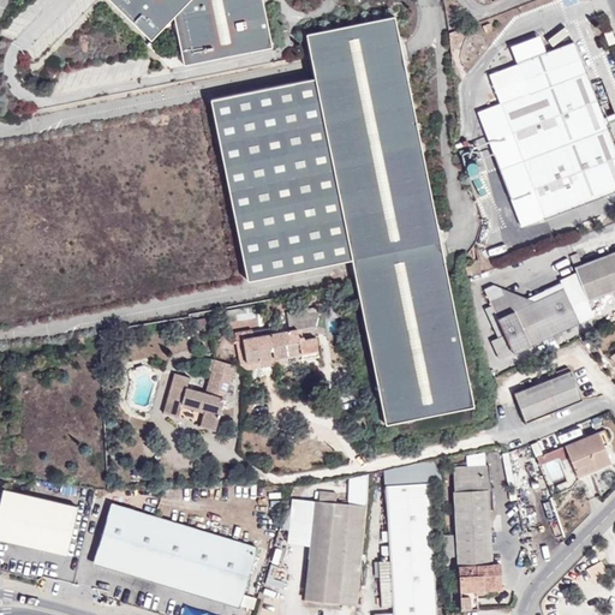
[(184,58),(272,42),(263,0),(115,0),(151,35),(172,15),(175,13),(184,58)]
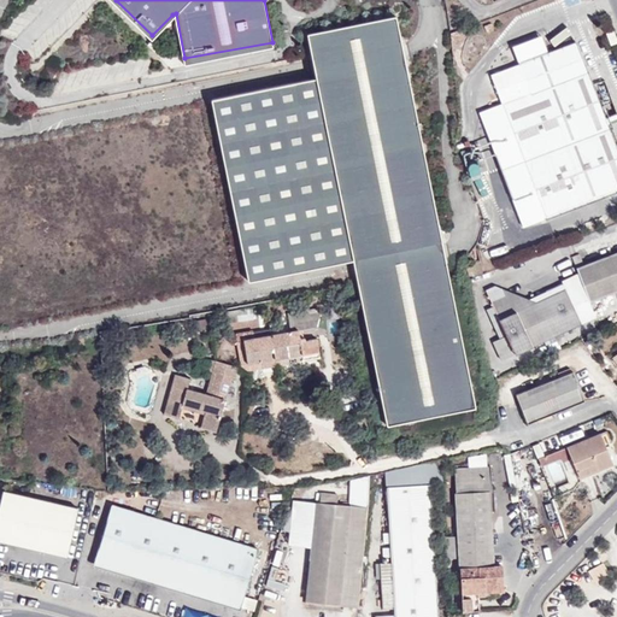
[(544,34),(513,45),(521,64),(550,53),(544,34)]
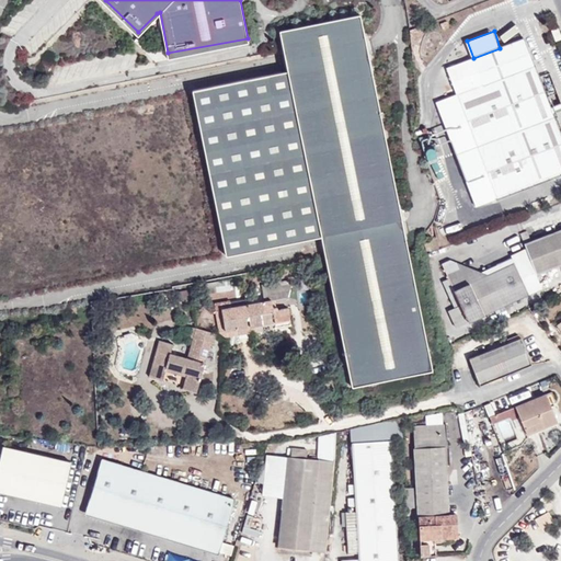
[(457,93),(536,64),(525,39),(500,48),(473,58),(448,67),(457,93)]
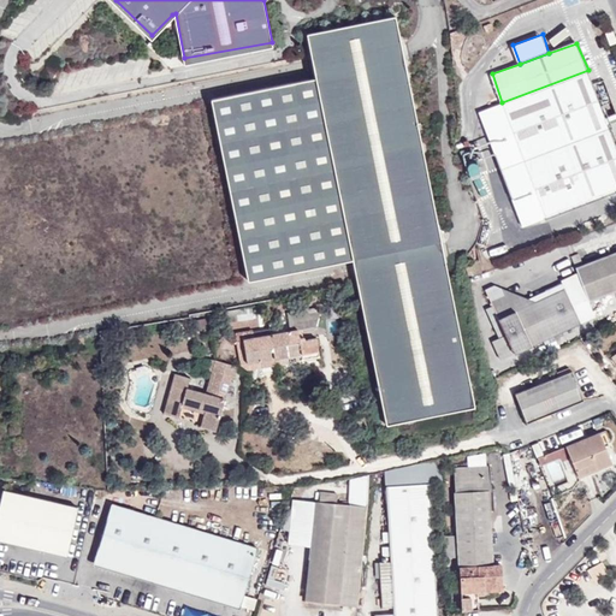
[(615,191),(615,143),(588,70),(502,102),(479,112),(522,227),(615,191)]
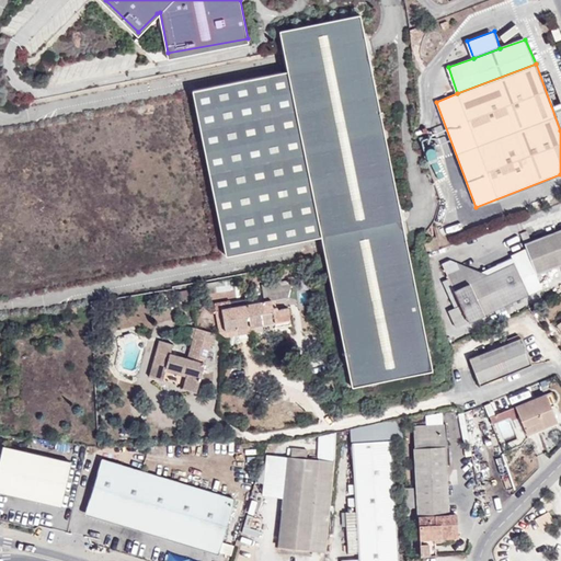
[(560,229),(531,241),(524,244),(536,275),(560,264),(560,229)]
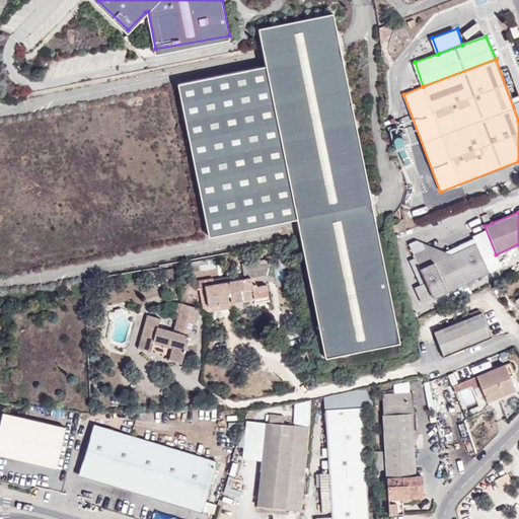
[(492,223),(487,213),(480,215),(485,226),(492,223)]
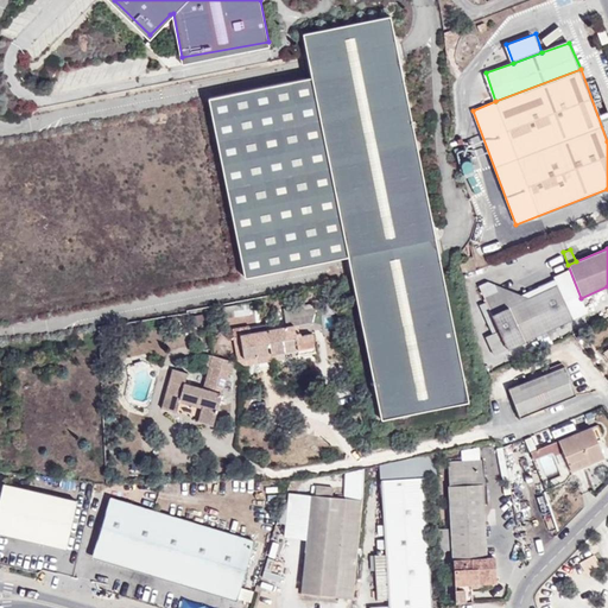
[(572,318),(586,312),(569,270),(553,277),(557,284),(524,299),(512,292),(504,296),(499,286),(488,283),(479,286),(500,330),(486,337),(494,355),(536,336),(551,328),(572,318)]
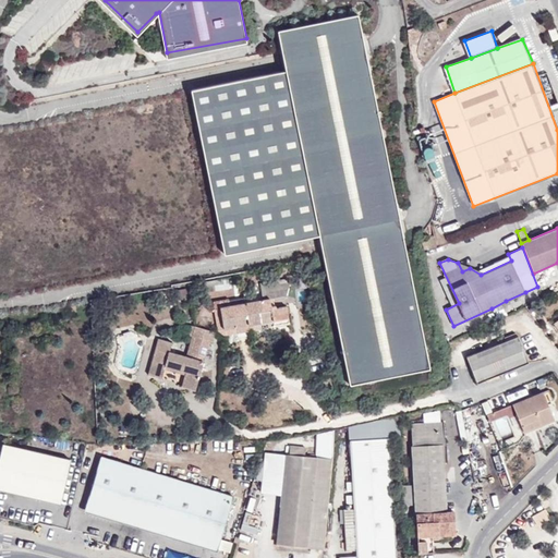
[(235,277),(228,278),(228,283),(229,286),(237,284),(235,277)]
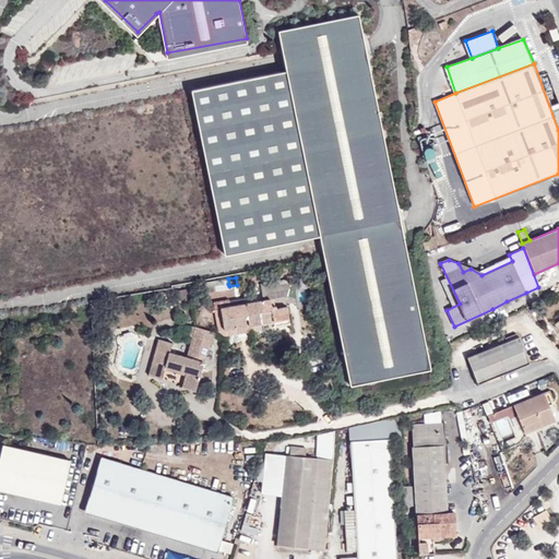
[(228,284),(228,278),(204,283),(205,293),(215,292),(214,286),(228,284)]
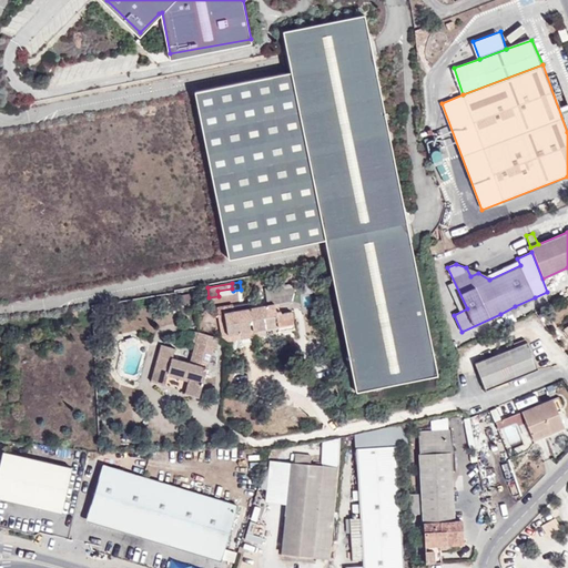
[(252,303),(249,304),(253,330),(277,325),(279,332),(294,328),(292,312),(281,314),(280,311),(276,312),(275,303),(280,303),(291,301),(295,288),(270,293),(270,287),(264,288),(266,301),(267,305),(252,308),(252,303)]
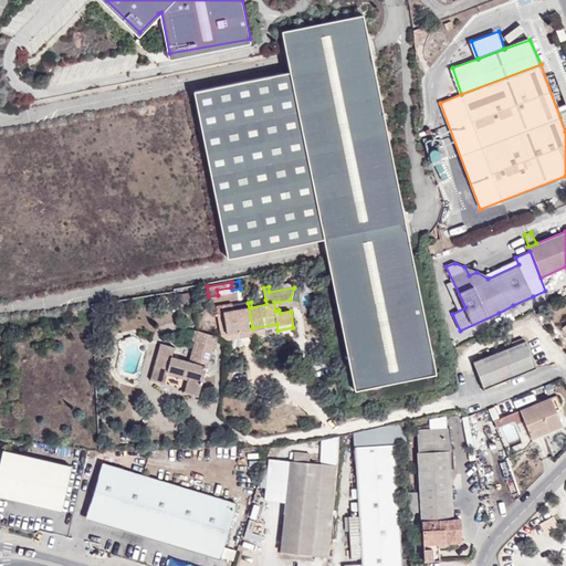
[(240,332),(241,337),(253,335),(252,328),(248,303),(244,303),(244,305),(245,307),(233,310),(232,307),(231,303),(217,306),(217,314),(223,313),(228,334),(240,332)]
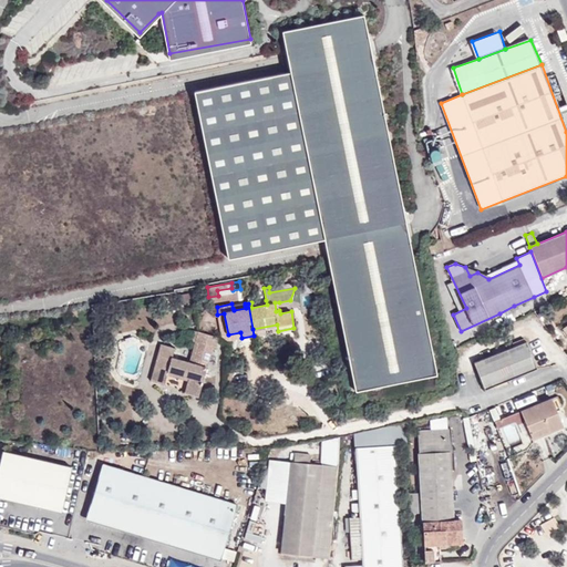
[(514,306),(500,313),(502,318),(516,311),(514,306)]
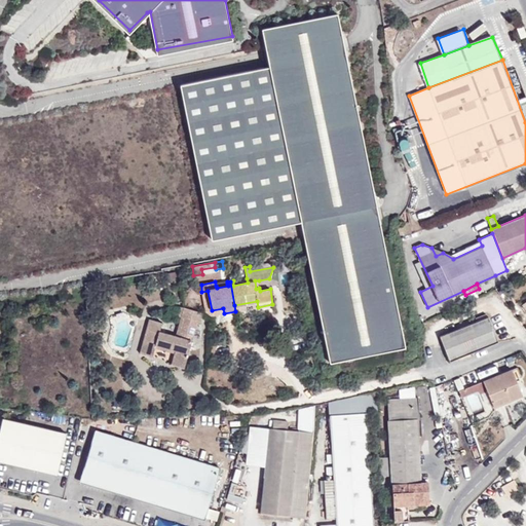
[(205,310),(213,315),(224,313),(223,308),(212,310),(208,291),(201,292),(205,310)]
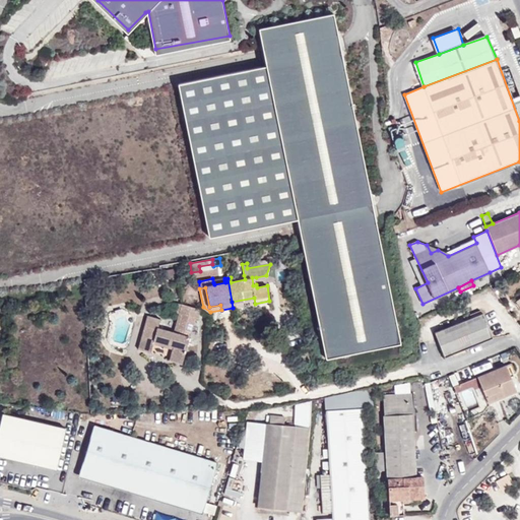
[(232,302),(233,308),(255,304),(254,298),(232,302)]
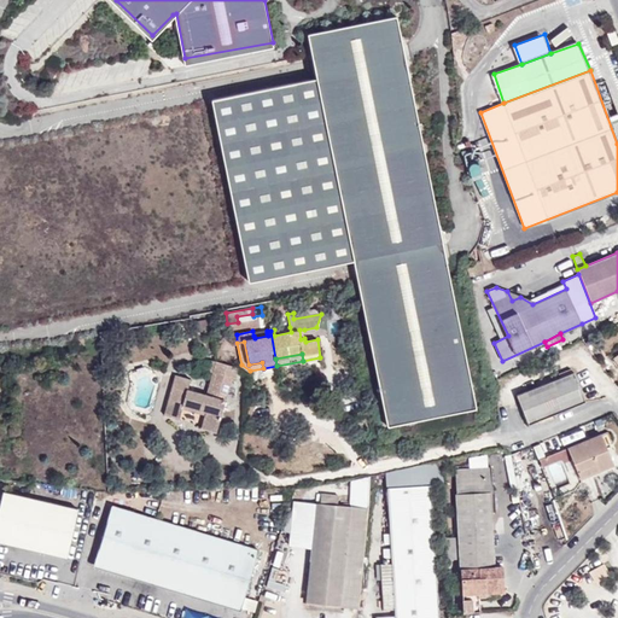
[(239,367),(219,362),(213,360),(209,372),(213,372),(207,395),(211,396),(219,373),(232,377),(235,378),(239,367)]
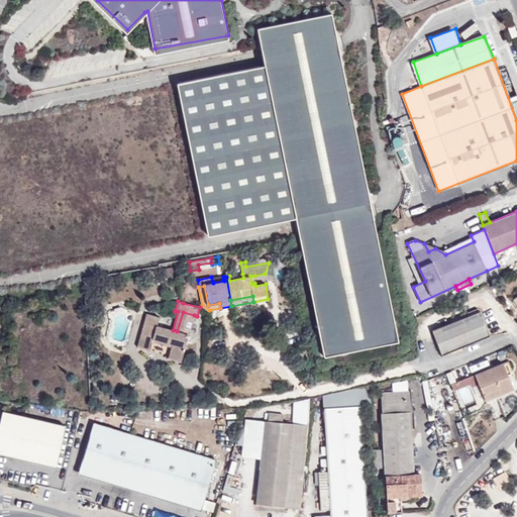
[(481,311),(480,312),(469,316),(432,330),(442,355),(490,336),(481,311)]
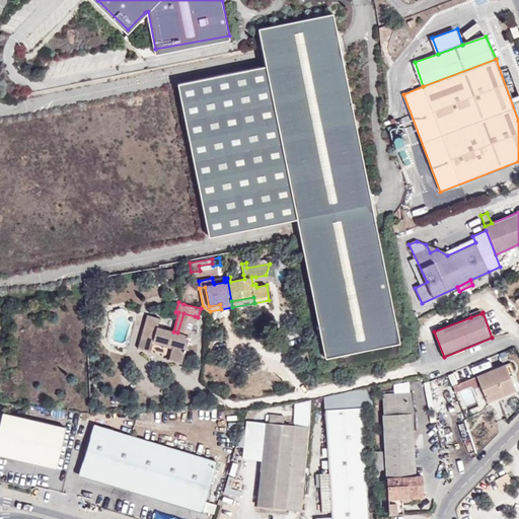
[(177,332),(173,331),(158,327),(160,318),(147,314),(138,348),(150,352),(154,340),(173,345),(169,360),(181,363),(195,316),(183,313),(177,332)]
